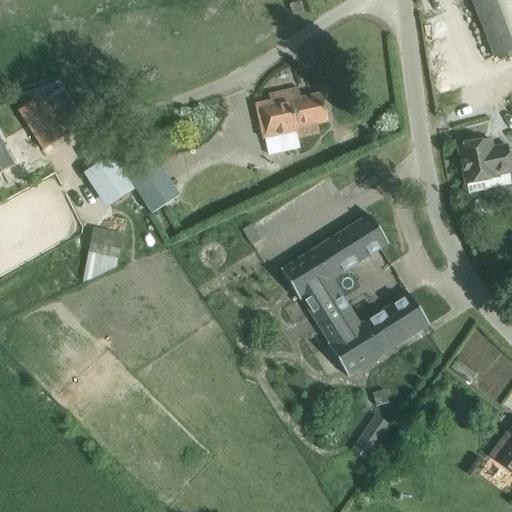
[(511,0),(471,0),(494,57),(511,50),(511,0)]
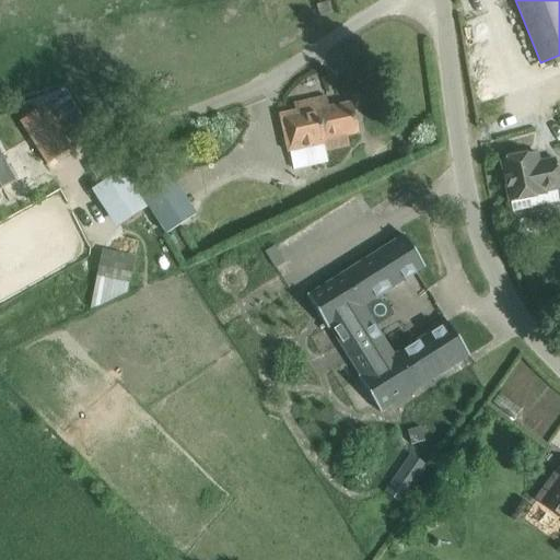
[(328,2),(318,10),(326,20),(336,12),(328,2)]
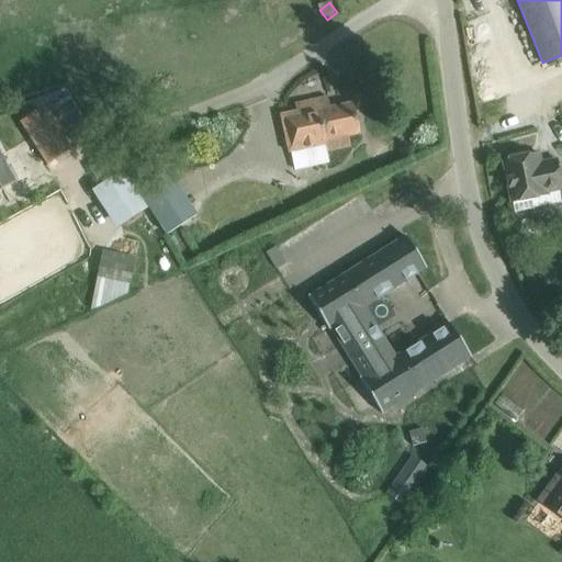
[(65,93),(20,122),(48,165),(49,164),(48,164),(92,136),(65,93)]
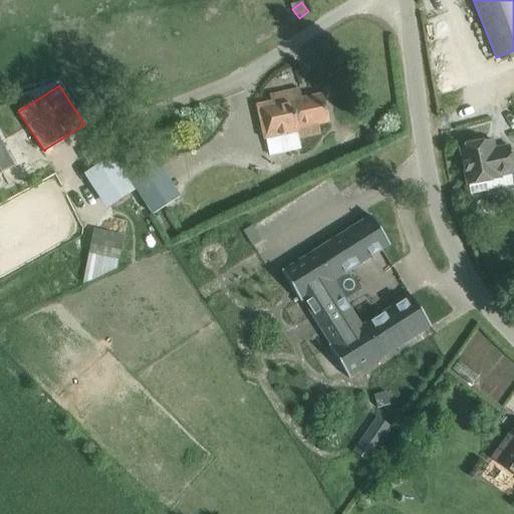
[(257,105),(264,138),(298,131),(299,140),(321,136),(318,124),(329,122),(323,93),(302,98),(300,88),(270,95),(272,101),(257,105)]
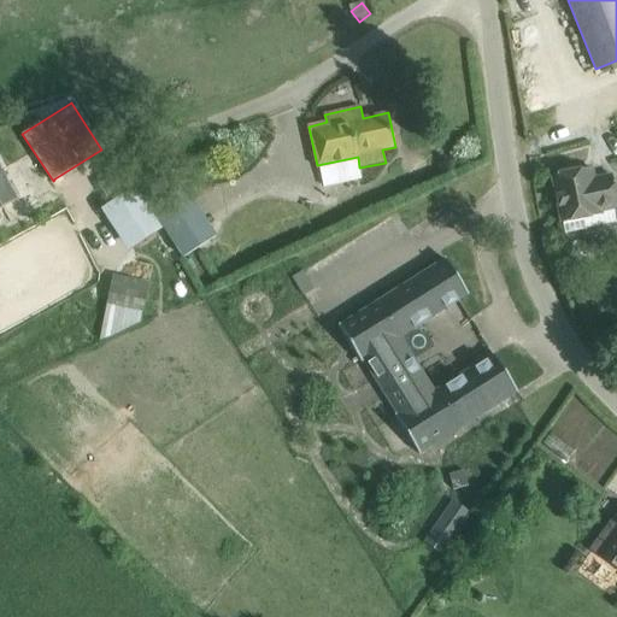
[(0,169),(0,209),(17,200),(0,169)]
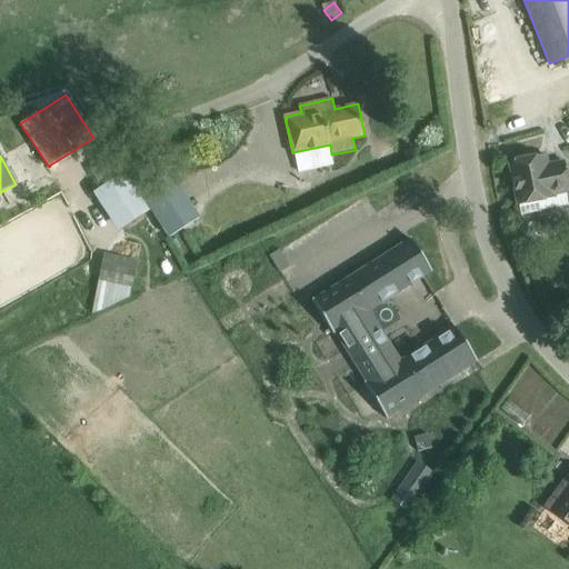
[(541,167),(539,156),(510,162),(519,206),(553,198),(552,193),(568,189),(568,182),(565,162),(541,167)]
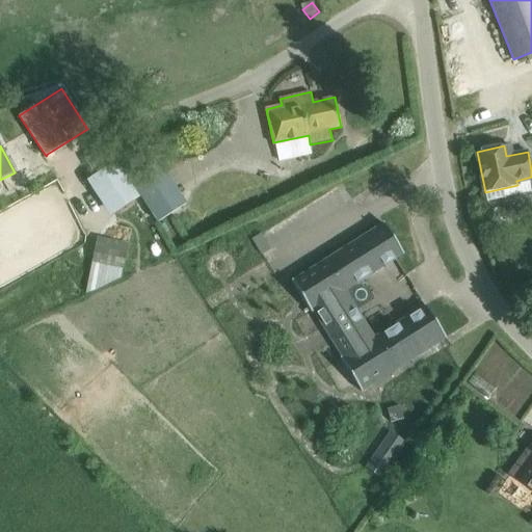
[(160,162),(149,169),(130,180),(141,197),(156,221),(186,203),(160,162)]
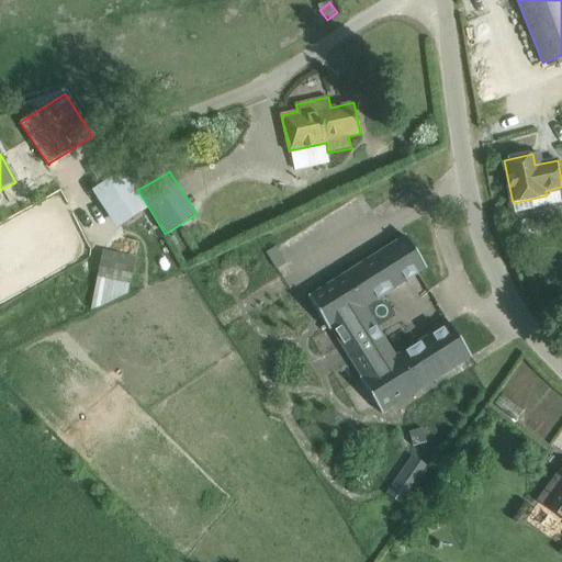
[(360,380),(382,414),(471,357),(450,323),(395,358),(364,307),(426,268),(406,236),(308,298),(329,329),(332,328),(363,378),(360,380)]
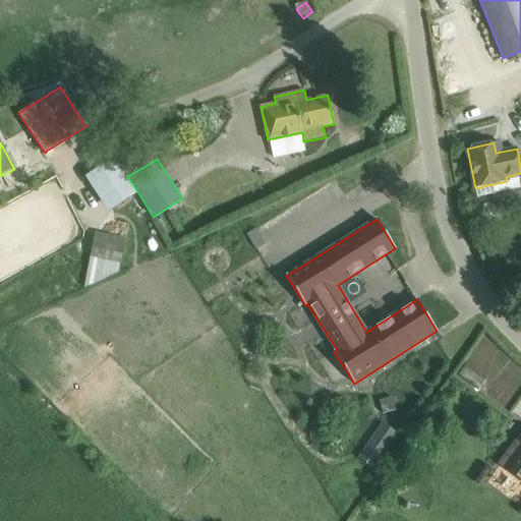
[(126,237),(121,236),(95,231),(90,255),(105,258),(122,262),(126,237)]
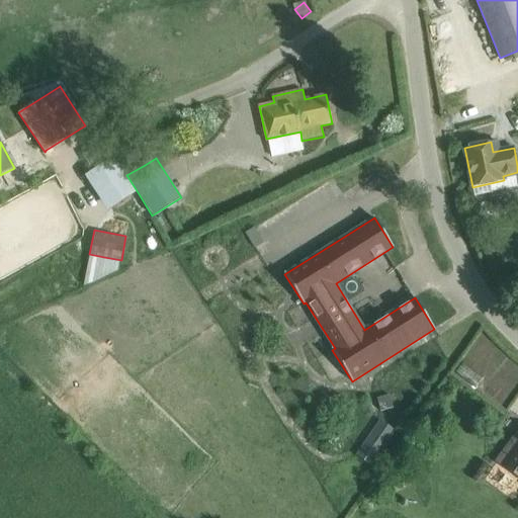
[(371,466),(396,431),(379,420),(355,454),(371,466)]
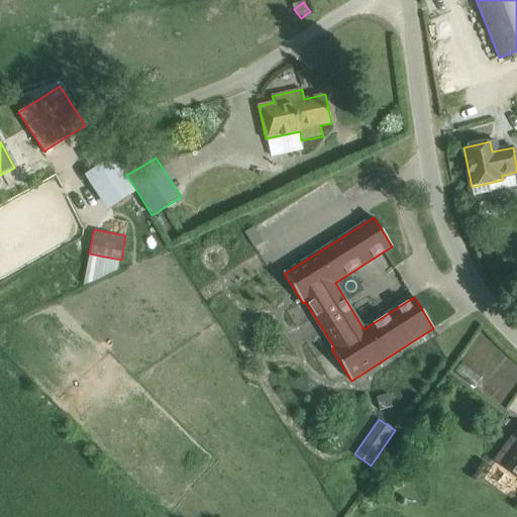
[(516,431),(494,462),(516,479),(516,431)]
